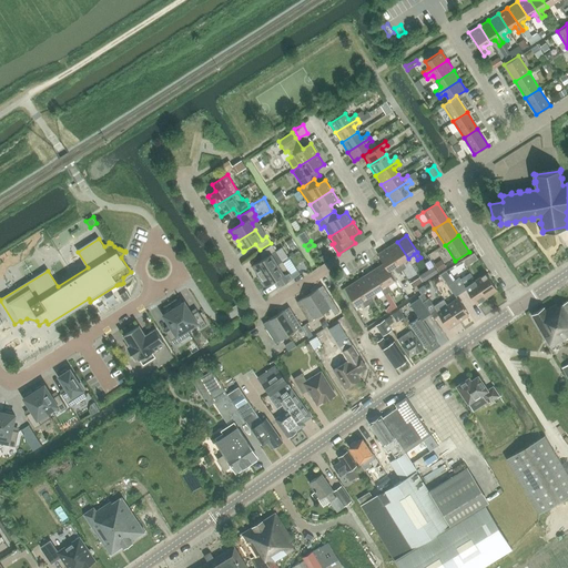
[(387,247),(402,270),(406,267),(403,262),(408,259),(397,242),(387,247)]
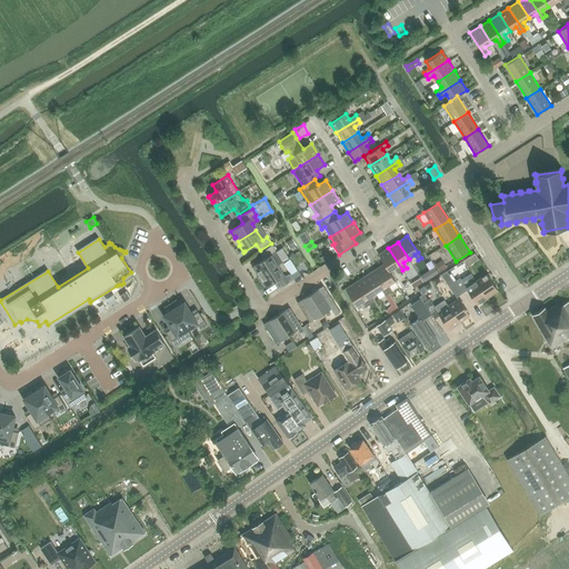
[(283,261),(272,246),(261,252),(266,258),(252,267),(257,272),(258,272),(260,277),(283,261)]
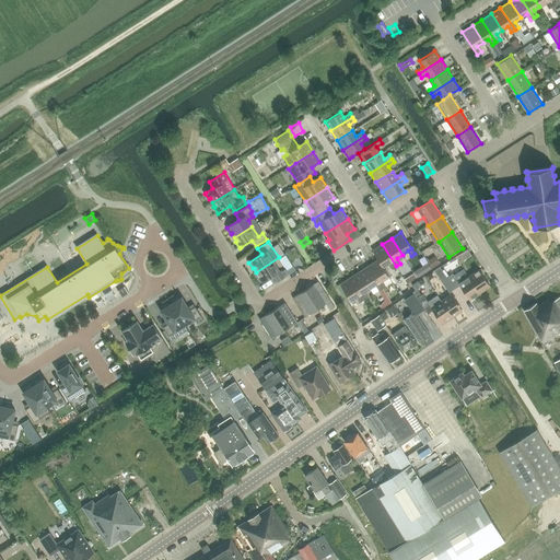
[(378,259),(384,267),(389,264),(393,269),(396,266),(382,244),(373,251),(378,259)]
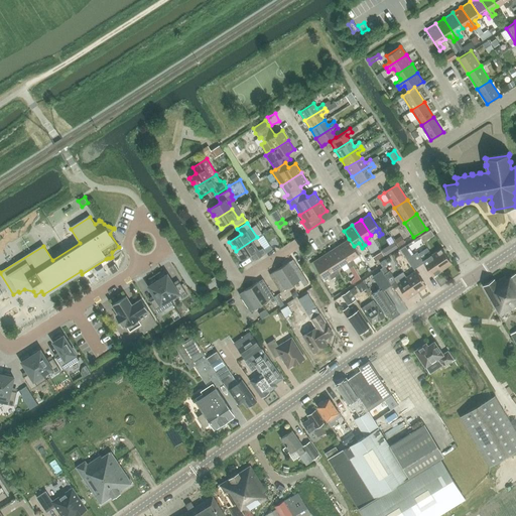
[(430,230),(420,237),(423,243),(434,235),(430,230)]
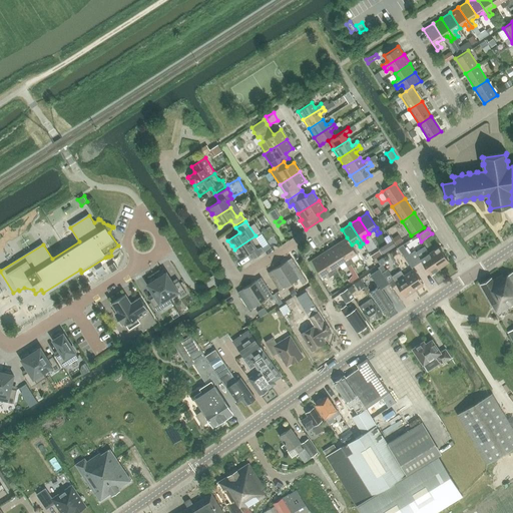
[(254,258),(265,250),(255,235),(234,249),(237,252),(236,253),(239,259),(240,259),(251,251),(254,258)]
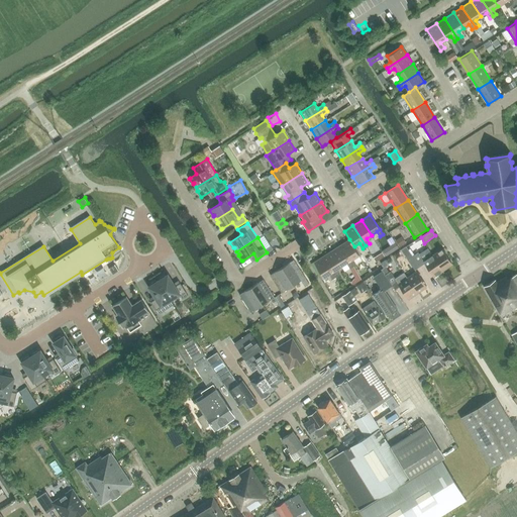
[(353,257),(359,254),(354,246),(349,239),(340,244),(353,265),(356,263),(353,257)]
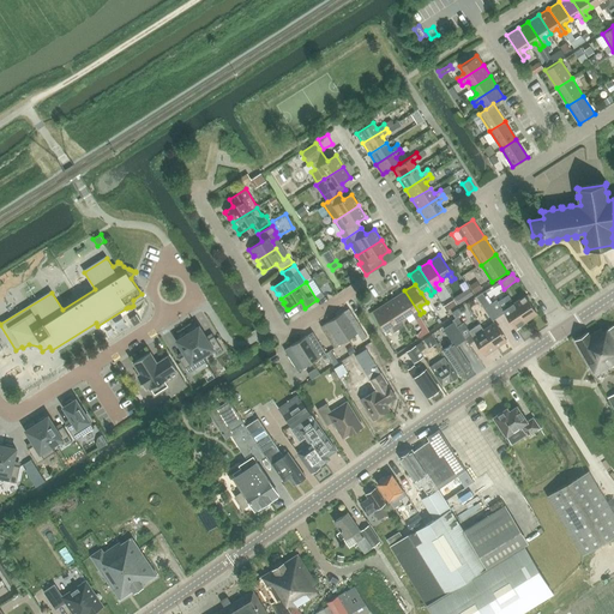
[(415,318),(420,314),(404,290),(395,298),(405,315),(411,312),(415,318)]
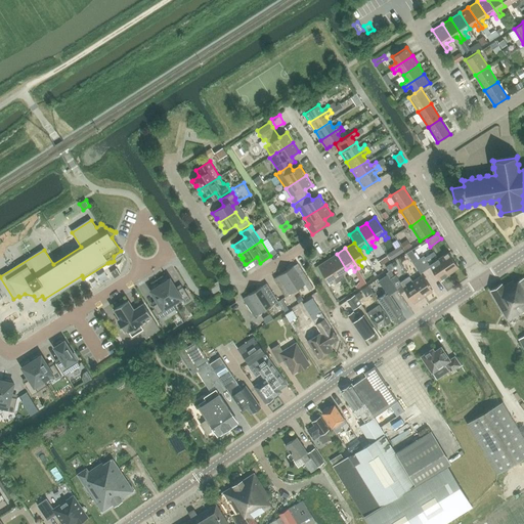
[(406,254),(421,274),(426,270),(419,260),(411,250),(406,254)]
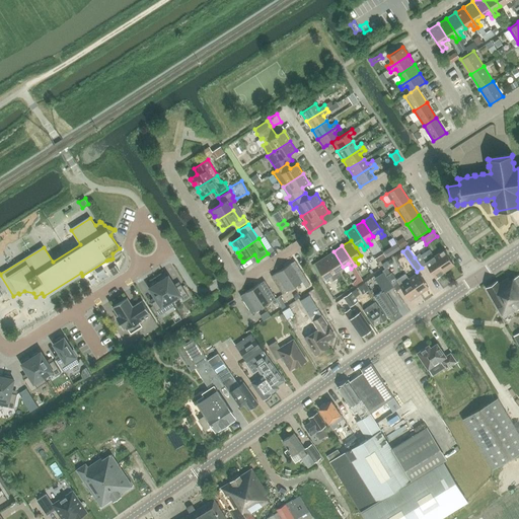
[(435,256),(446,272),(455,266),(444,250),(435,256)]
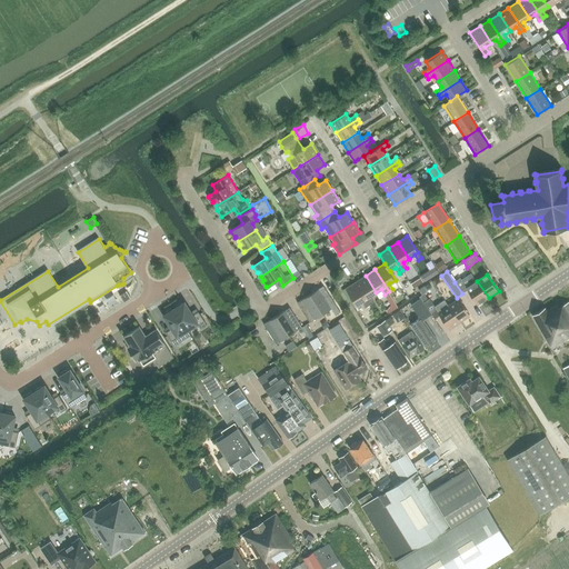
[(370,297),(376,292),(366,276),(356,282),(370,305),(373,302),(370,297)]
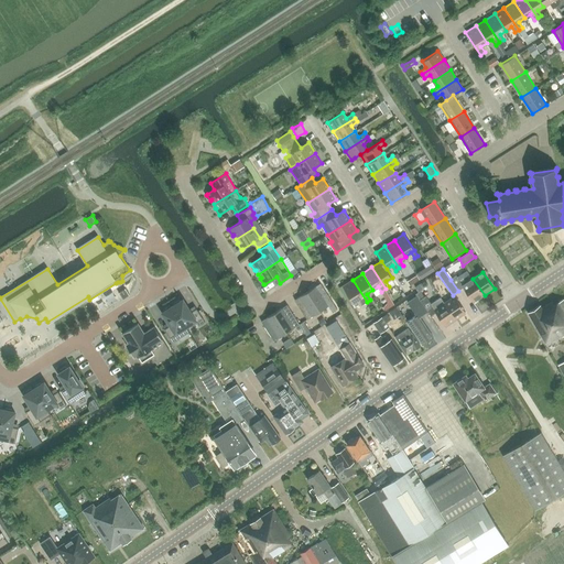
[(408,284),(418,280),(415,274),(405,279),(408,284)]
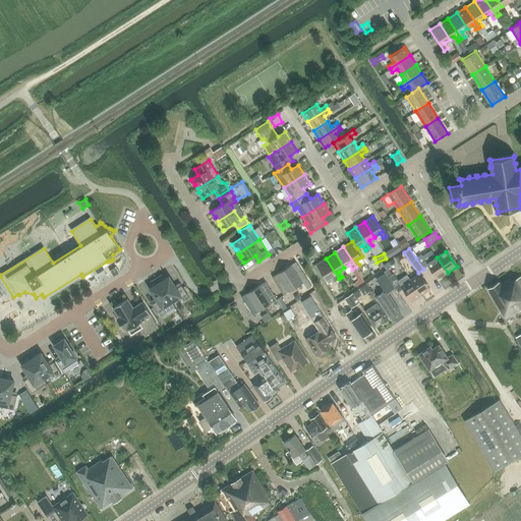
[(423,269),(428,266),(439,280),(448,273),(437,257),(427,264),(421,254),(416,258),(423,269)]
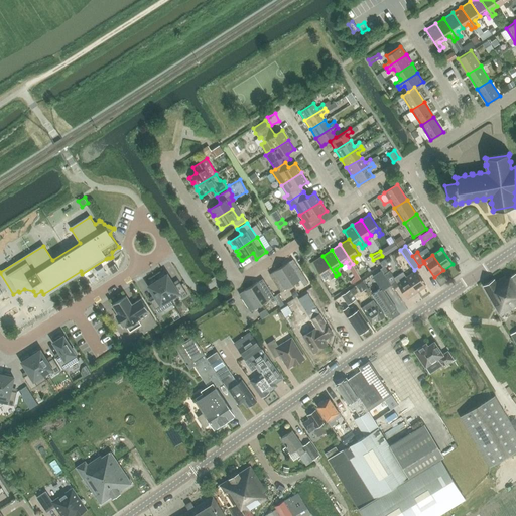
[(332,278),(336,276),(323,256),(313,262),(324,276),(329,273),(332,278)]
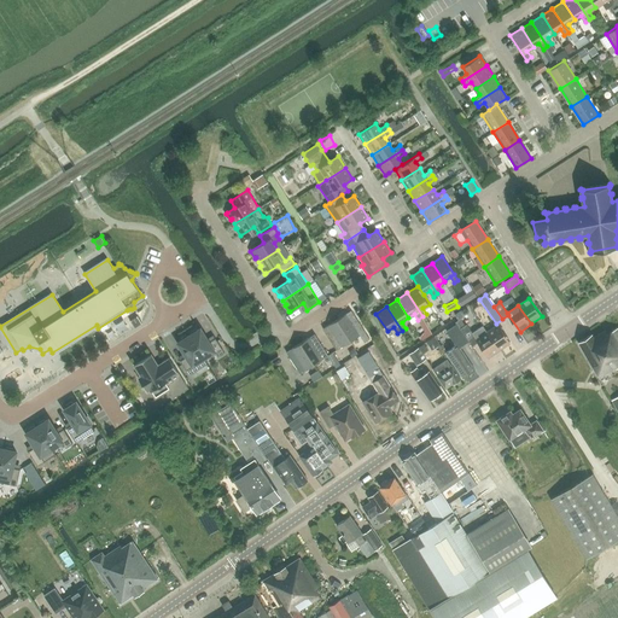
[(351,310),(337,320),(351,342),(360,336),(365,343),(369,339),(351,310)]
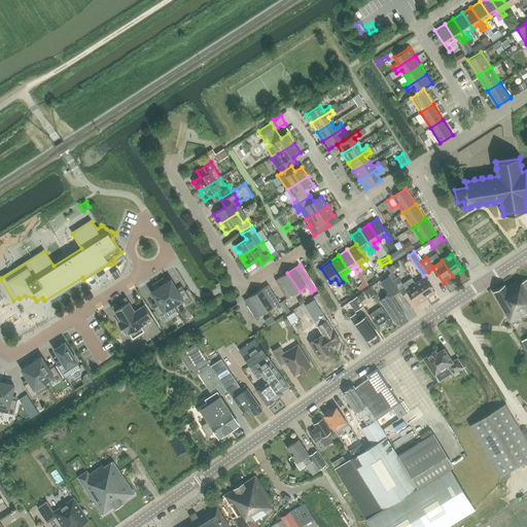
[(117,270),(110,274),(114,280),(121,276),(117,270)]
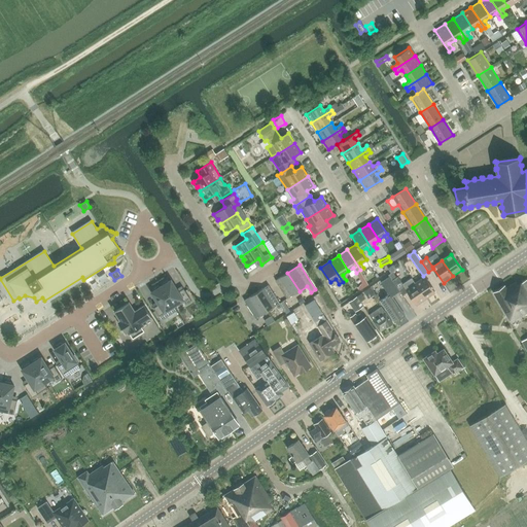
[(300,291),(287,273),(276,280),(287,299),(300,291)]
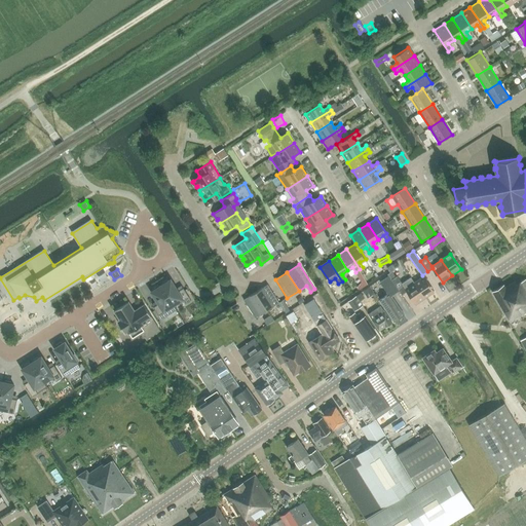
[(399,291),(391,280),(389,276),(381,283),(388,294),(379,300),(393,322),(404,314),(391,296),(399,291)]
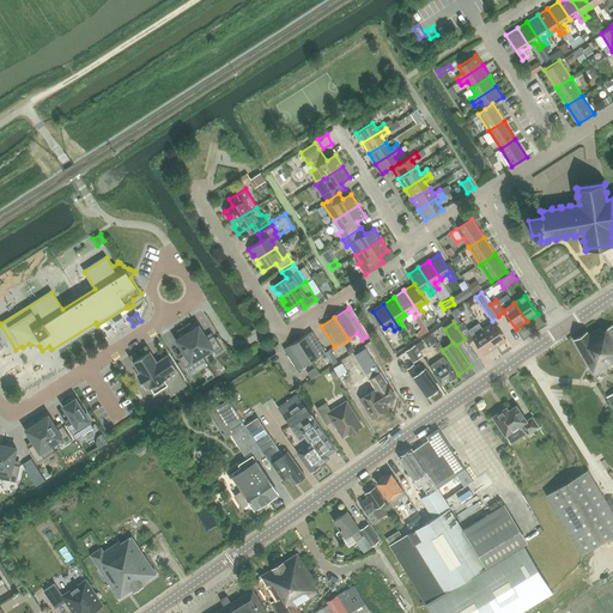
[(456,327),(465,339),(472,335),(463,322),(456,327)]
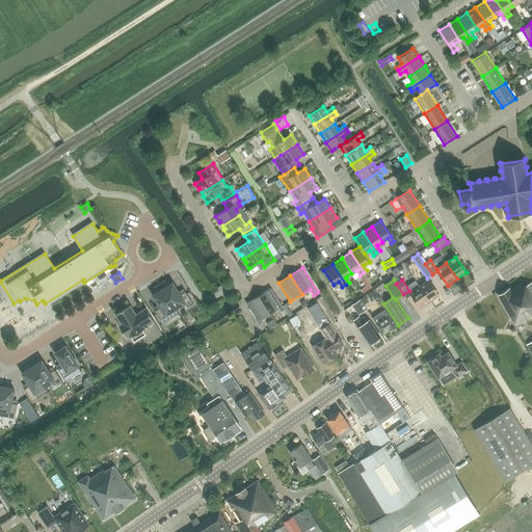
[(420,286),(430,301),(440,295),(429,280),(420,286)]
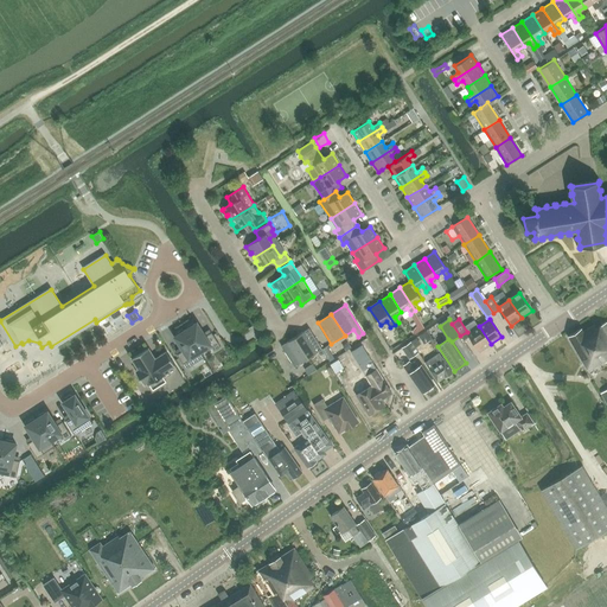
[(569,336),(589,371),(606,360),(606,321),(596,327),(595,325),(585,331),(582,327),(569,336)]
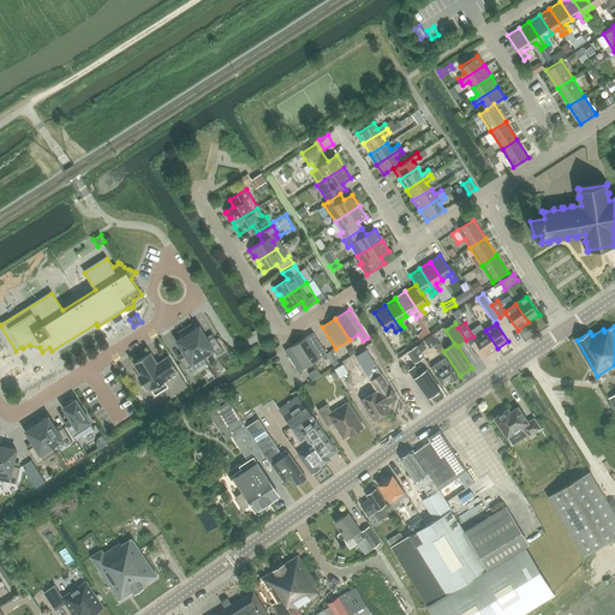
[(195,327),(189,330),(190,334),(189,334),(203,356),(213,350),(216,356),(224,351),(214,336),(208,340),(199,327),(197,329),(195,327)]
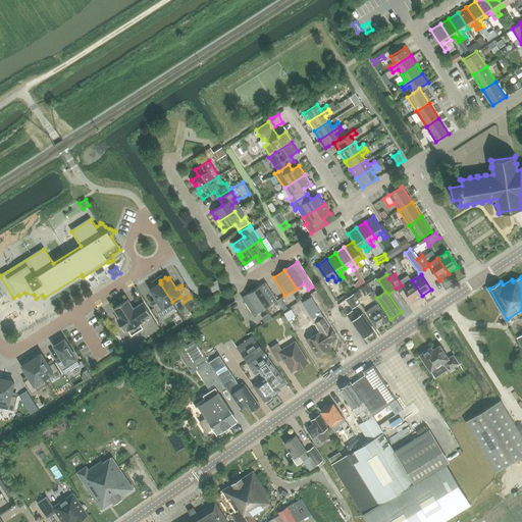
[(402,286),(413,303),(422,296),(412,280),(402,286)]
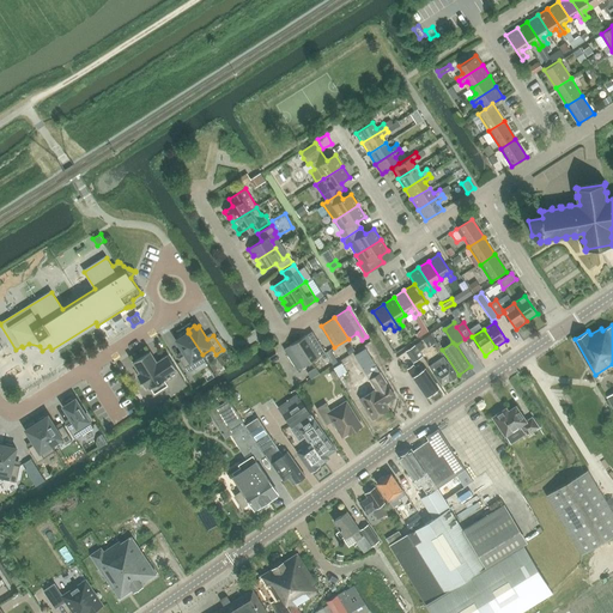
[(313,332),(298,340),(311,362),(321,356),(326,363),(331,359),(313,332)]
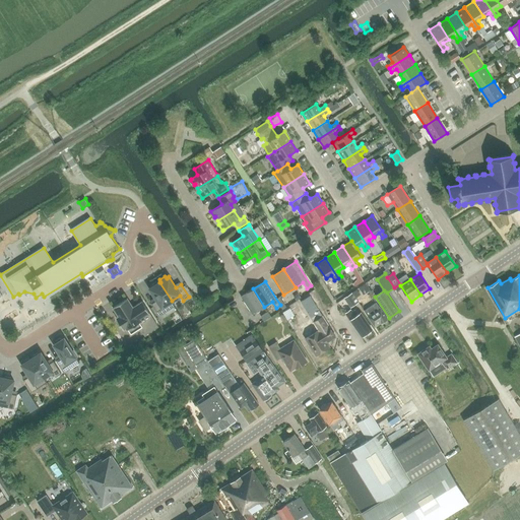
[(156,282),(151,285),(151,287),(149,288),(156,300),(151,304),(159,316),(175,306),(172,301),(159,282),(158,283),(156,282)]
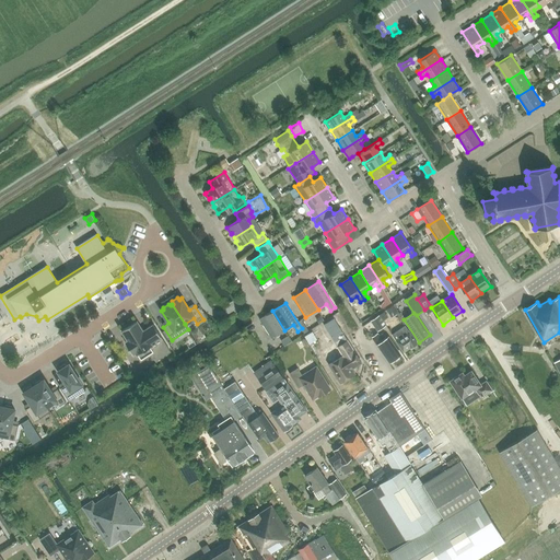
[(343,335),(353,331),(346,307),(336,311),(343,335)]
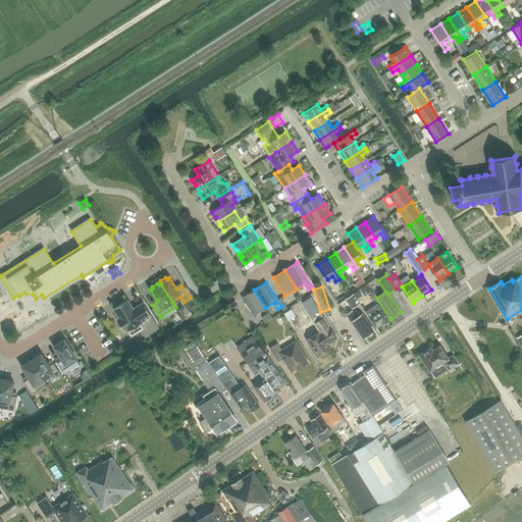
[(265,308),(254,290),(242,298),(254,316),(265,308)]
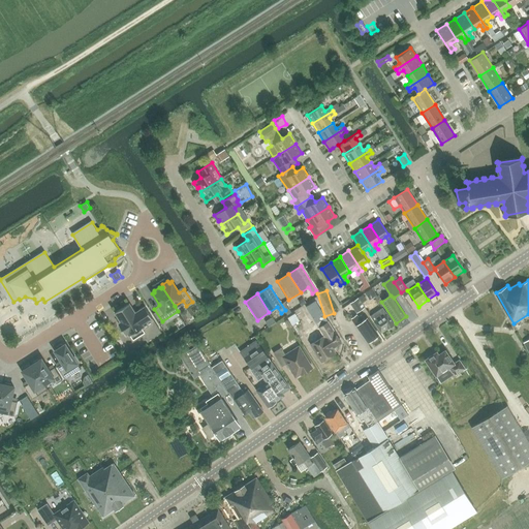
[(310,302),(314,312),(321,310),(317,299),(310,302)]
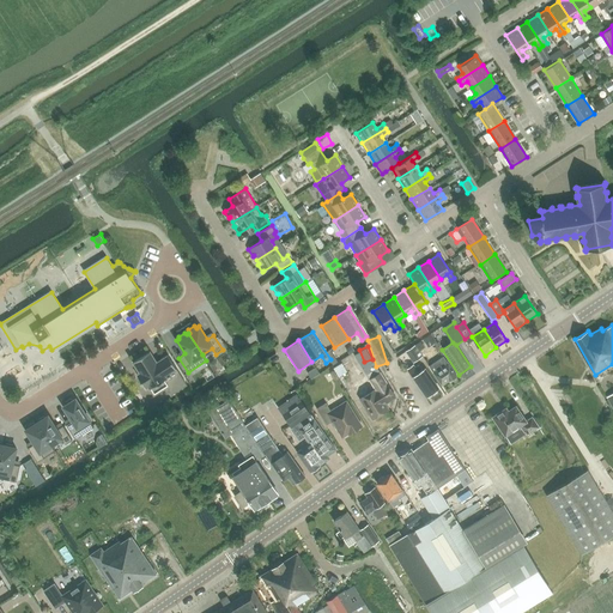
[(329,350),(326,352),(331,359),(329,360),(333,365),(338,362),(329,350)]
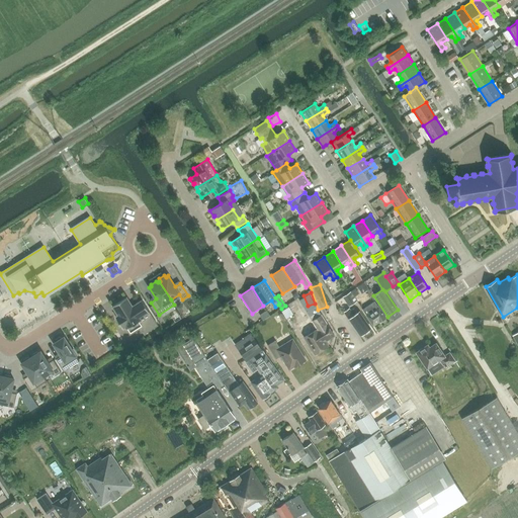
[(126,296),(112,307),(117,315),(115,317),(123,329),(125,328),(130,334),(142,327),(145,333),(158,325),(142,299),(133,306),(126,296)]
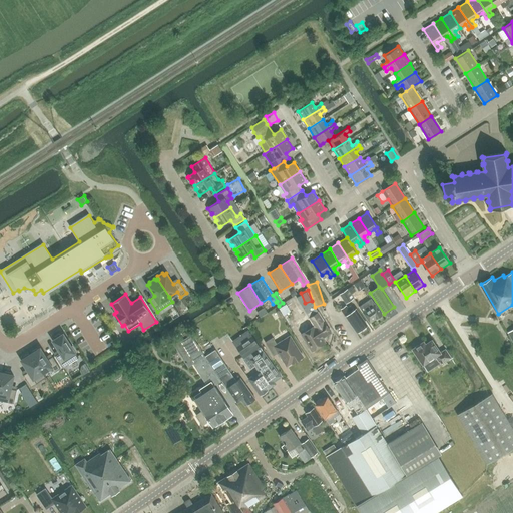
[(371,299),(359,307),(363,312),(371,323),(376,319),(379,320),(381,318),(381,316),(383,315),(371,299)]
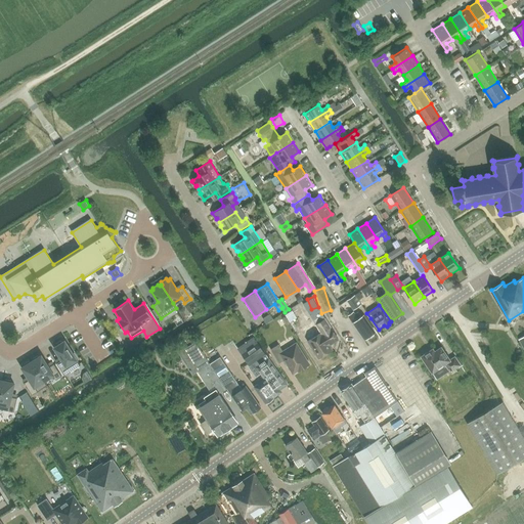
[(292,310),(285,315),(290,322),(297,317),(292,310)]
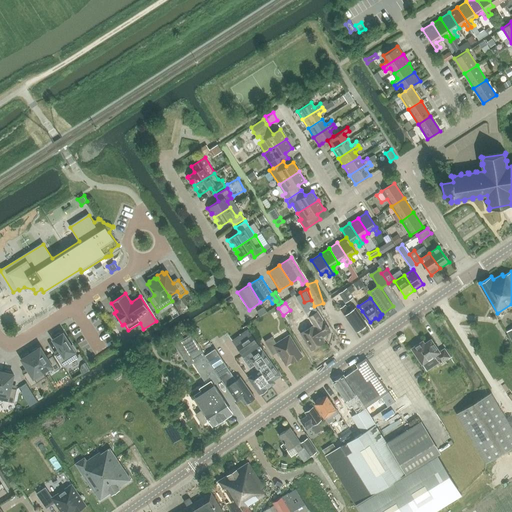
[(346,305),(340,308),(356,331),(358,330),(361,330),(364,328),(365,325),(366,324),(355,308),(353,309),(350,304),(347,307),(346,305)]
